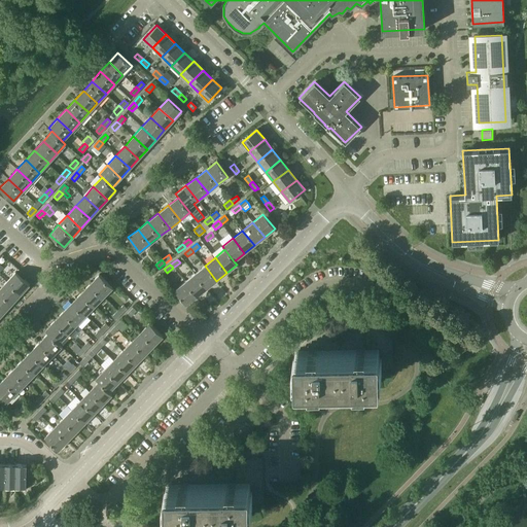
[(216,281),(205,266),(195,274),(206,288),(216,281)]
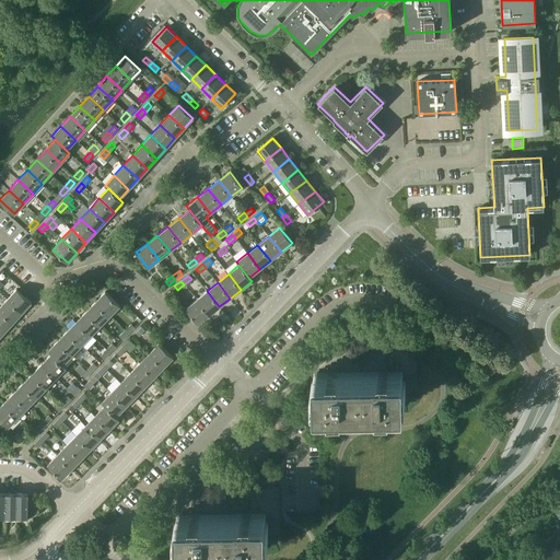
[(16,289),(7,299),(22,313),(31,302),(24,296),(27,293),(20,287),(18,290),(16,289)]
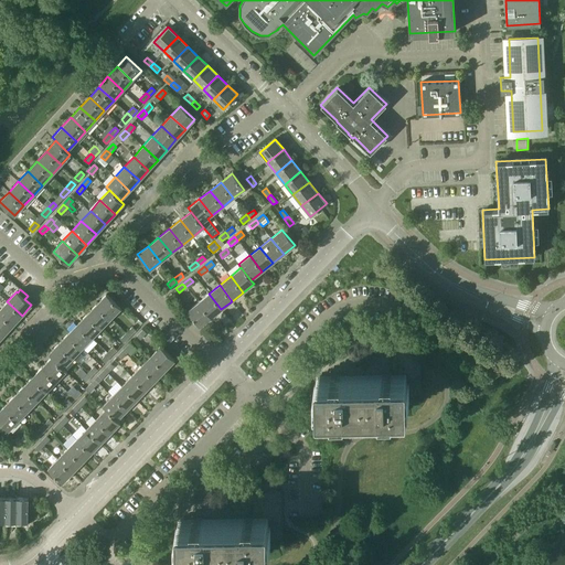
[(120,309),(106,294),(96,304),(112,318),(120,309)]
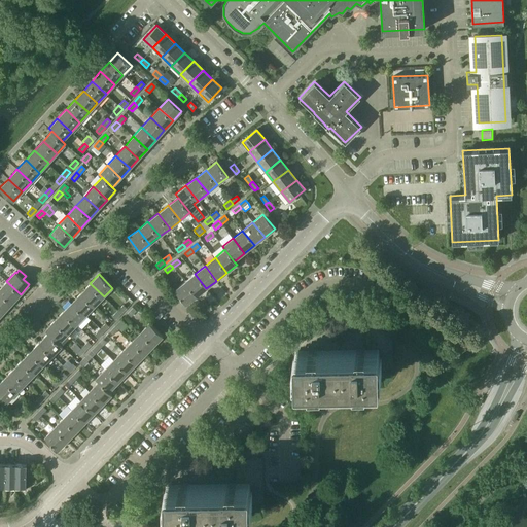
[(206,288),(195,274),(184,282),(197,296),(206,288)]
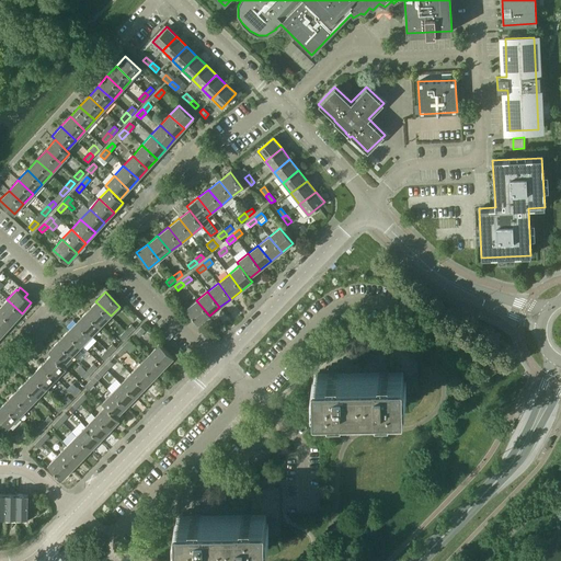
[(22,313),(7,299),(0,306),(0,311),(13,323),(22,313)]
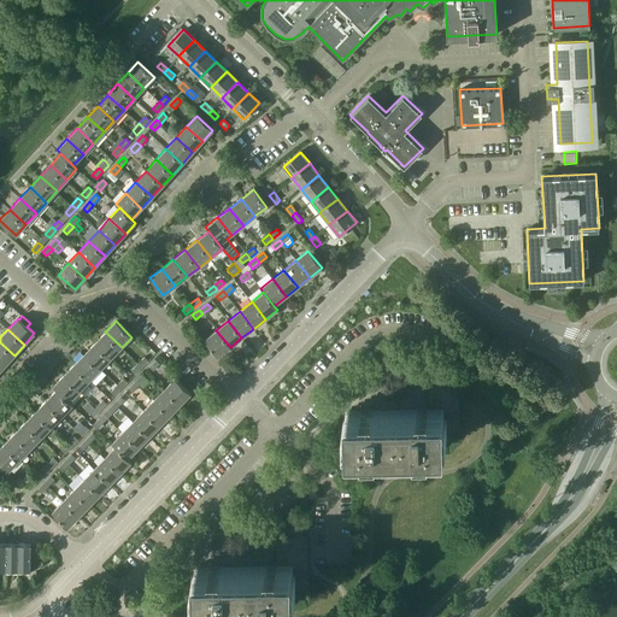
[(230,347),(216,330),(204,340),(218,357),(230,347)]
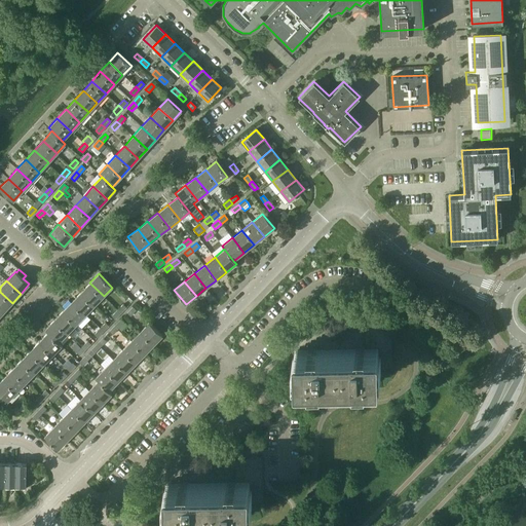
[(104,296),(89,283),(80,292),(95,305),(104,296)]
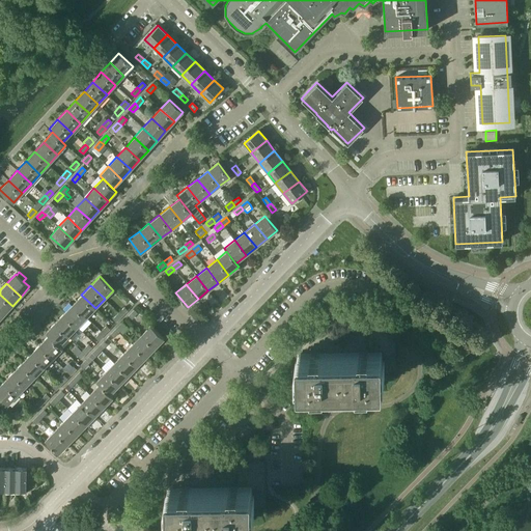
[(12,306),(0,295),(0,312),(3,315),(12,306)]
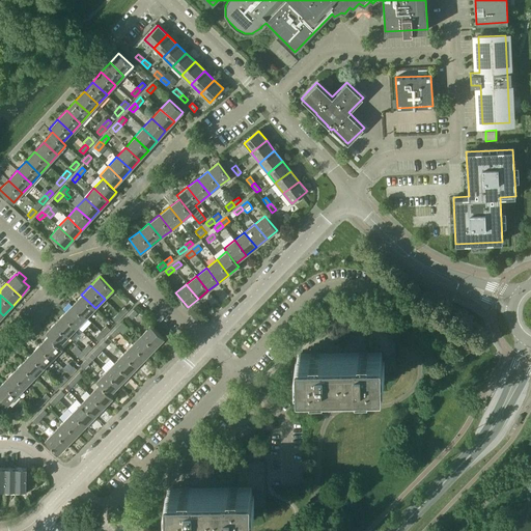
[(95,308),(81,295),(73,304),(86,317),(95,308)]
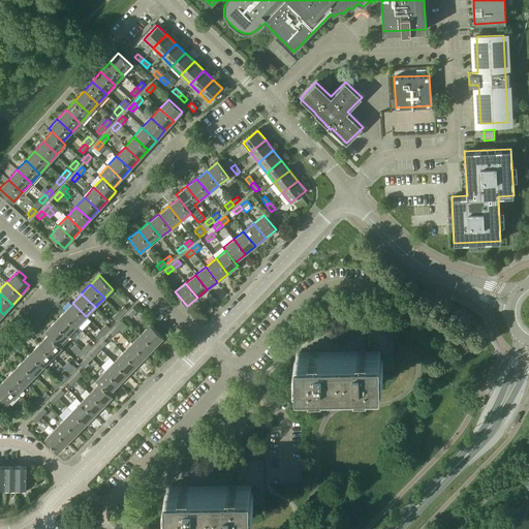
[(86,316),(72,303),(63,312),(78,325),(86,316)]
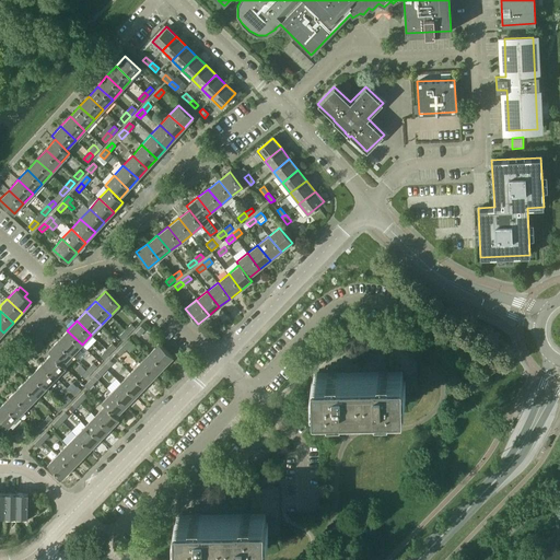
[(128,334),(135,327),(130,324),(125,330),(128,334)]
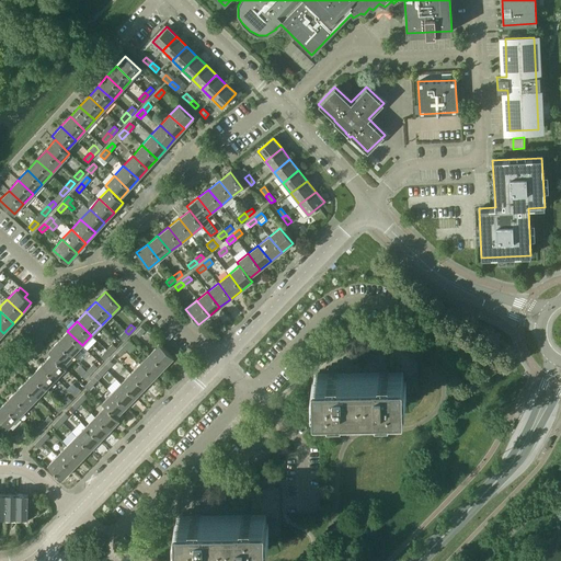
[(139,336),(145,331),(141,327),(135,333),(139,336)]
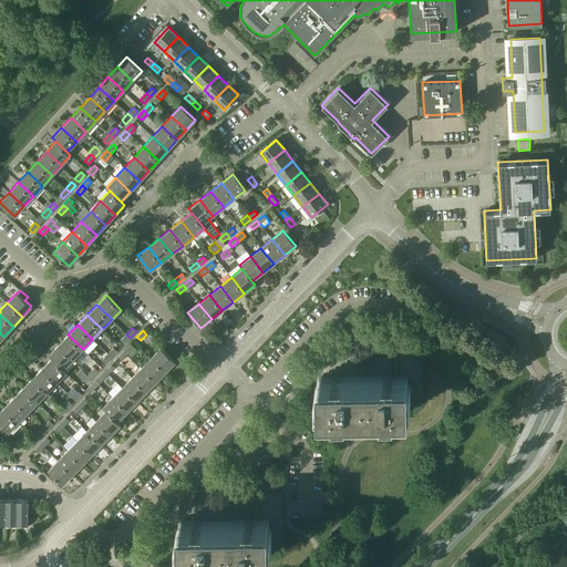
[(83,349),(68,334),(58,344),(73,359),(83,349)]
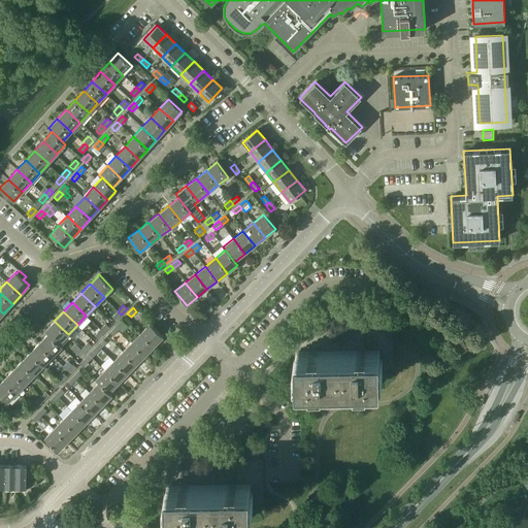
[(116,321),(121,315),(118,311),(111,318),(116,321)]
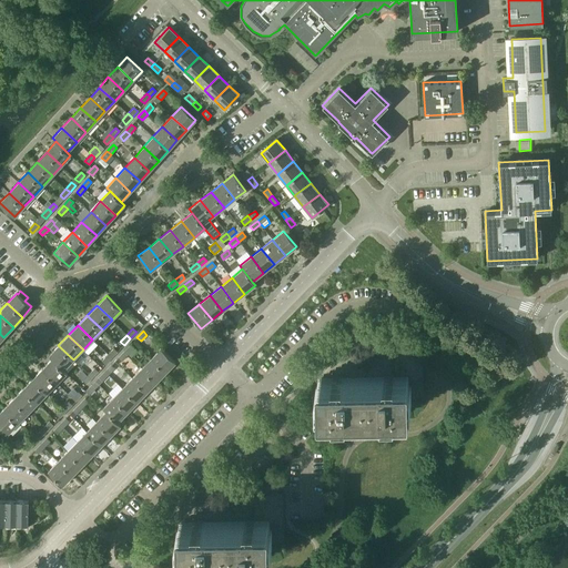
[(423,398),(423,350),(408,350),(408,336),(393,336),(393,378),(363,379),(364,413),(408,412),(408,398),(423,398)]
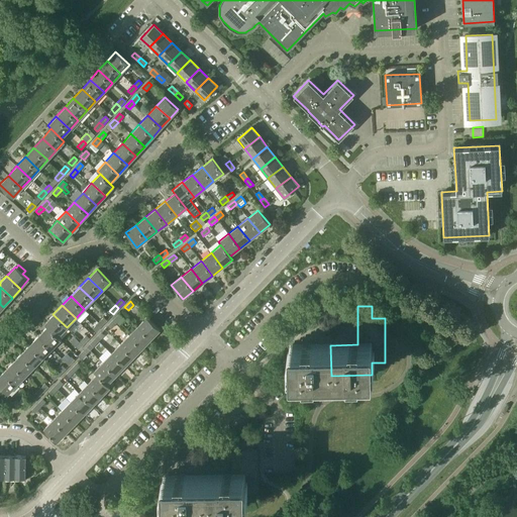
[(67,327),(53,314),(44,323),(47,326),(58,336),(67,327)]
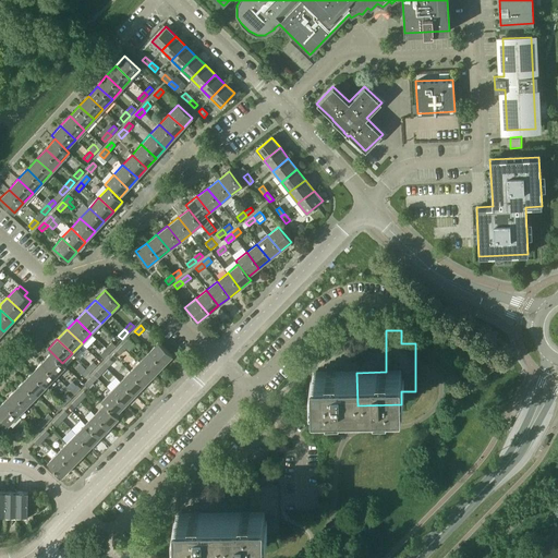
[(125,349),(131,342),(128,339),(122,346),(125,349)]
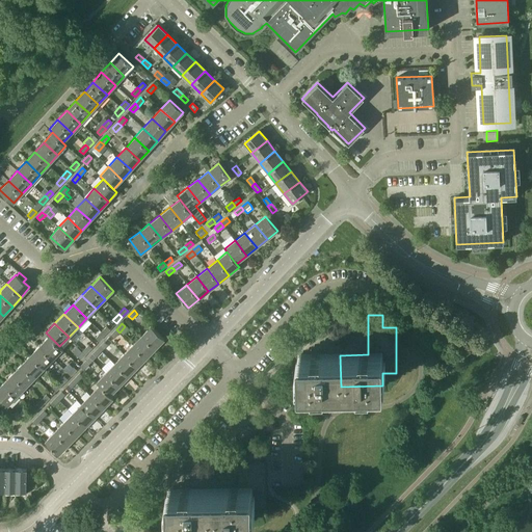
[(104,336),(109,329),(106,326),(101,333),(104,336)]
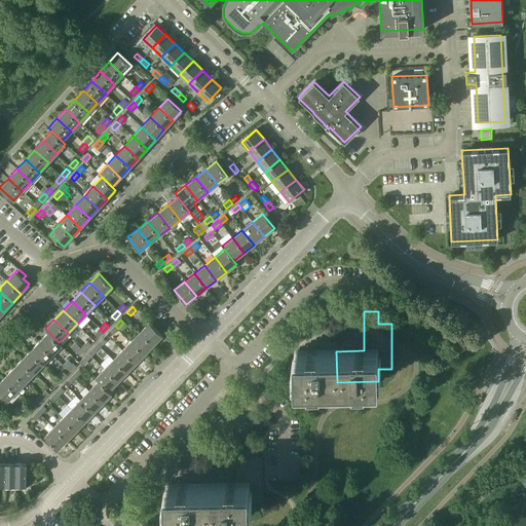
[(162,336),(149,323),(140,332),(153,345),(162,336)]
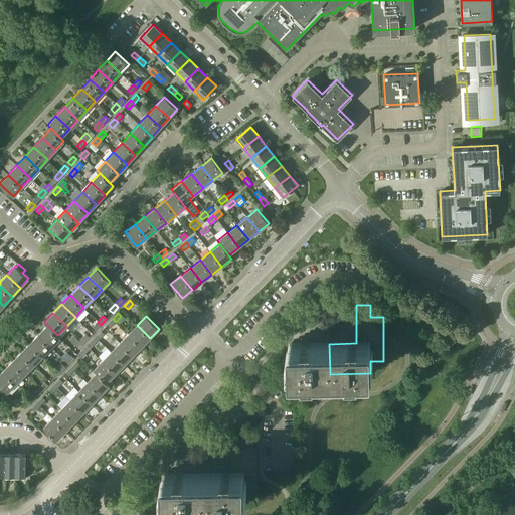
[(110,327),(116,322),(113,319),(107,324),(110,327)]
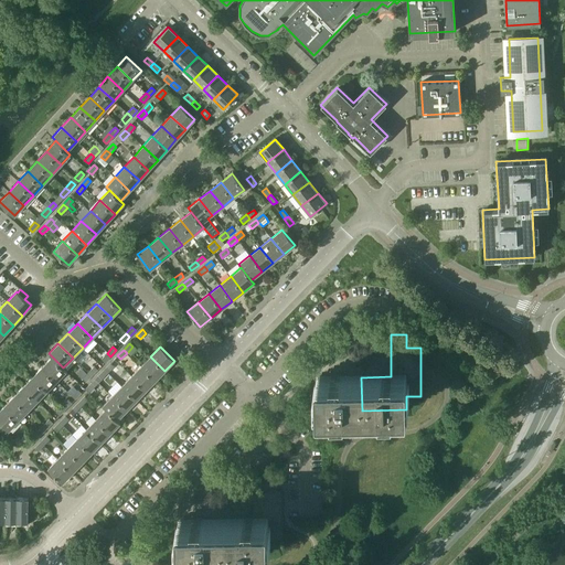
[(104,363),(110,356),(107,353),(100,359),(104,363)]
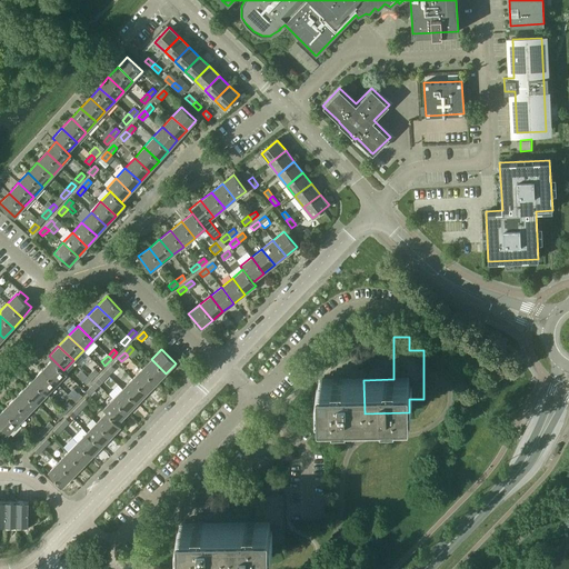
[(67,373),(63,370),(52,359),(42,369),(57,383),(67,373)]
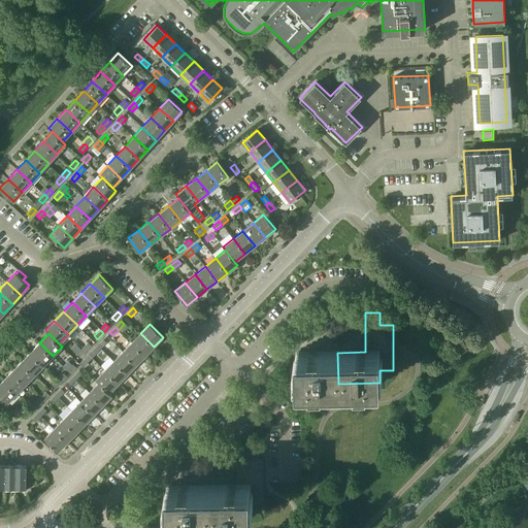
[(154,347),(140,333),(131,342),(145,356),(154,347)]
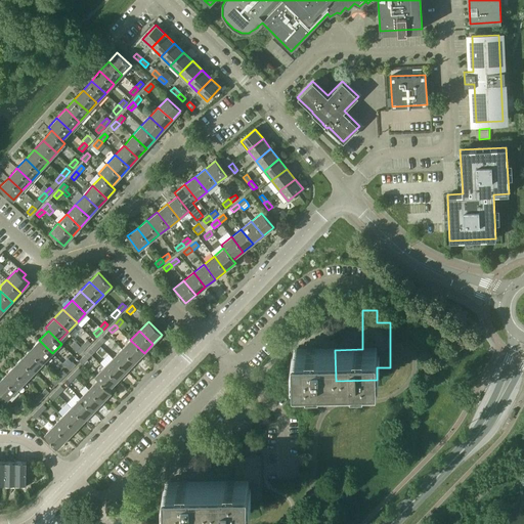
[(102,337),(96,342),(100,346),(100,345),(104,349),(110,344),(105,340),(102,337)]
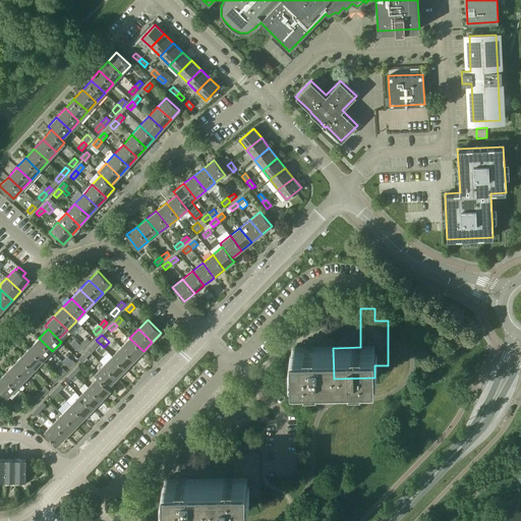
[(52,351),(39,338),(30,347),(44,360),(52,351)]
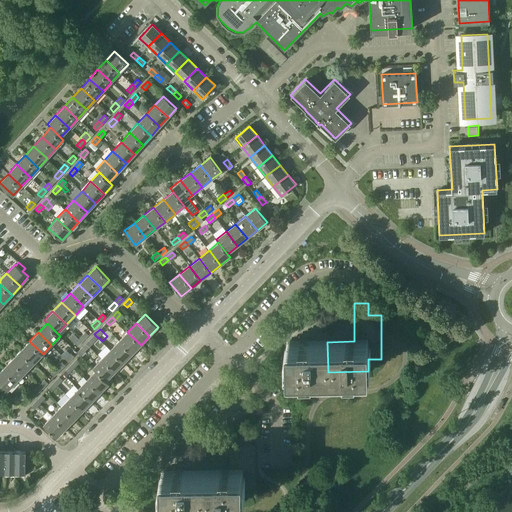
[(83,341),(88,335),(85,332),(79,337),(83,341)]
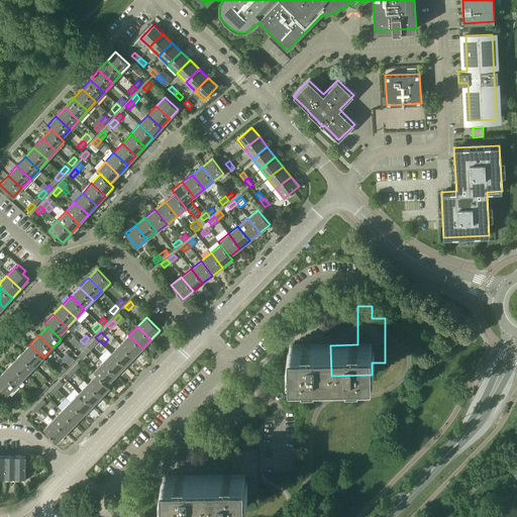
[(142,348),(128,335),(120,344),(133,356),(142,348)]
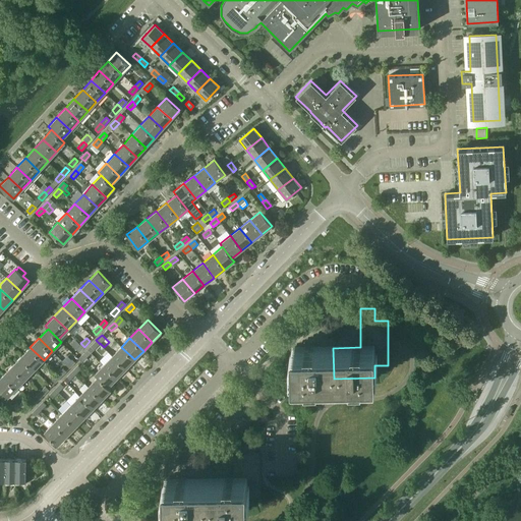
[(94,349),(100,344),(96,340),(91,346),(94,349)]
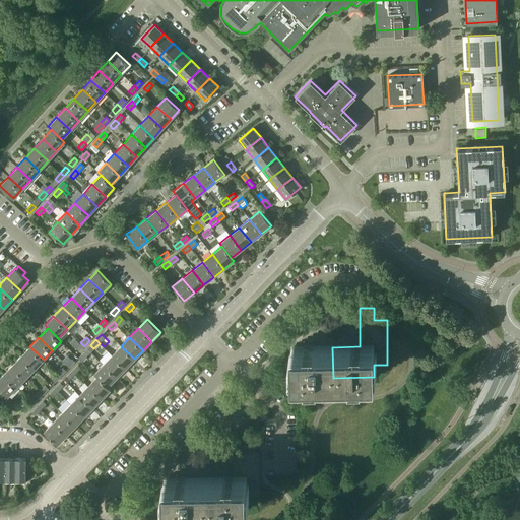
[(78,351),(84,346),(80,342),(75,348),(78,351)]
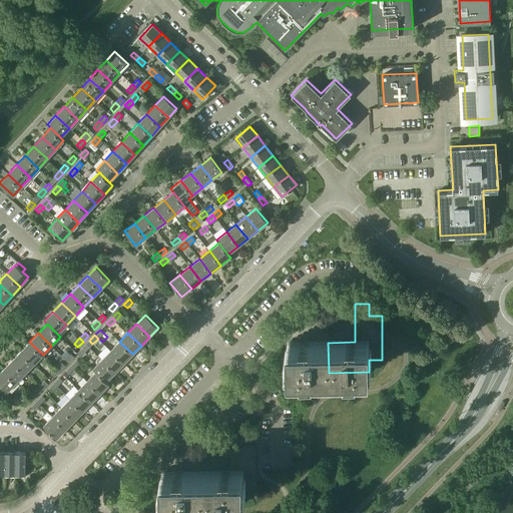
[(43,355),(29,342),(20,351),(34,364),(43,355)]
